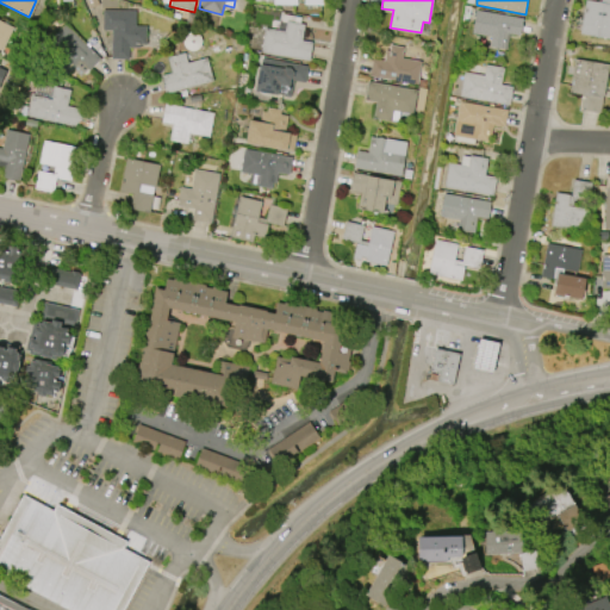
[(609,0),(609,38),(580,35),(585,0),(602,2),(602,0),(609,0)]
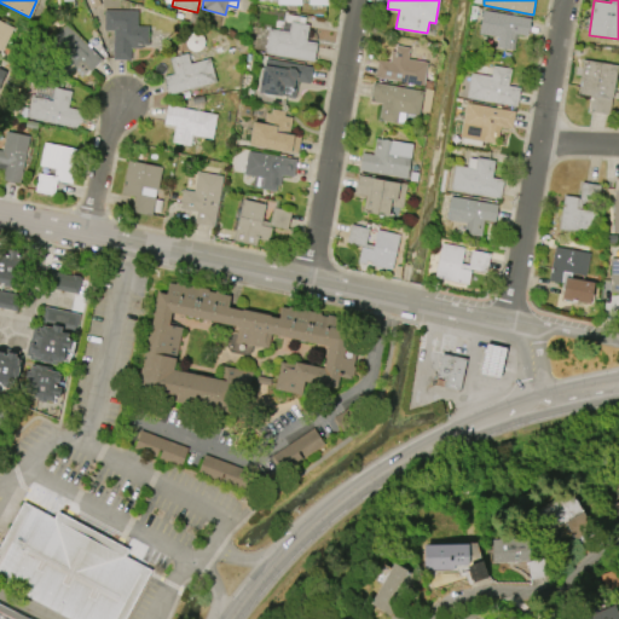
[(105,11),(138,11),(138,25),(149,27),(149,45),(142,45),(142,48),(131,48),(131,59),(114,59),(114,30),(104,30),(105,11)]
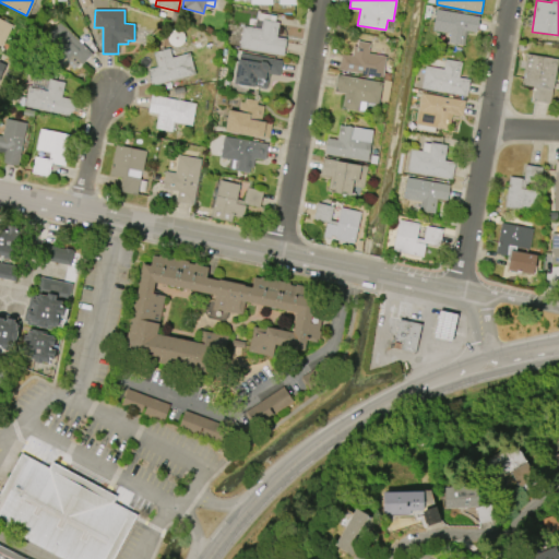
[(437,10),(479,16),(477,33),(466,31),(464,46),(449,44),(451,34),(433,31),(437,10)]
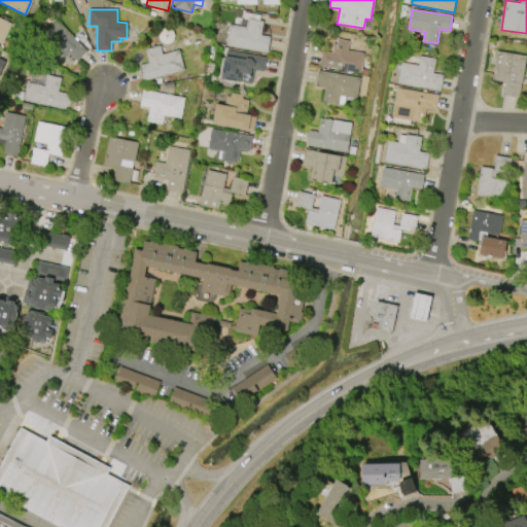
[(268,53),(225,44),(230,24),(246,27),(247,20),(243,19),(244,12),(259,15),(258,21),(264,22),(260,35),(270,37),(268,53)]
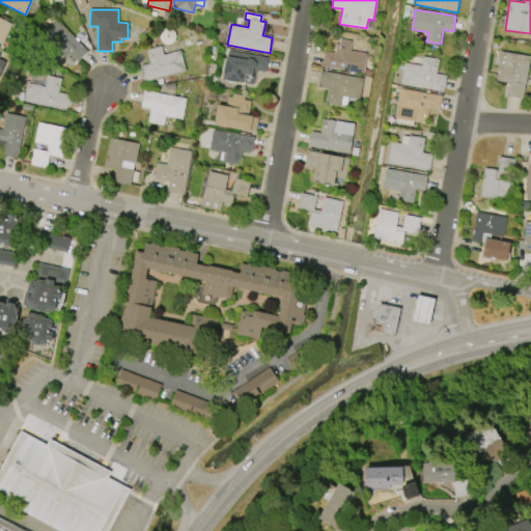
[(0,18),(11,24),(2,45),(0,44),(0,18)]
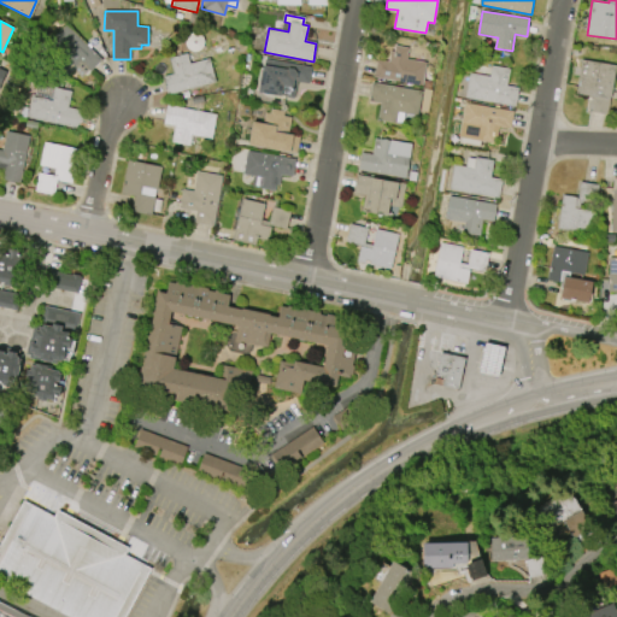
[(66,24),(103,60),(89,74),(80,64),(69,76),(56,64),(64,56),(50,41),(66,24)]
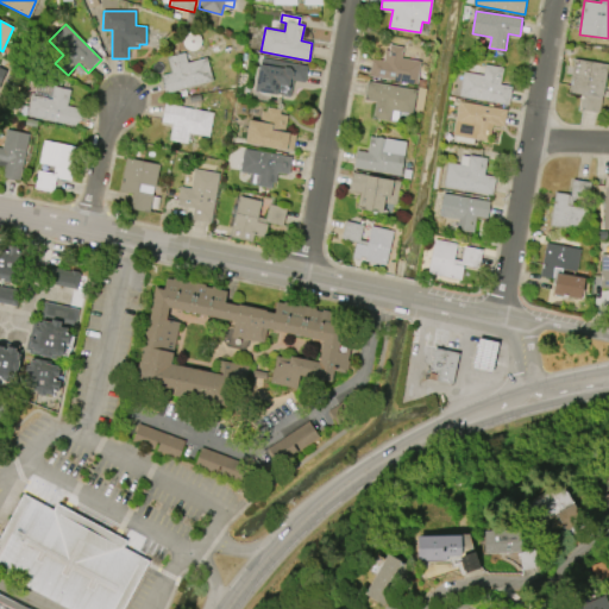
[(416,85),(369,76),(372,60),(383,62),(385,50),(389,50),(390,45),(403,48),(401,58),(421,62),(416,85)]
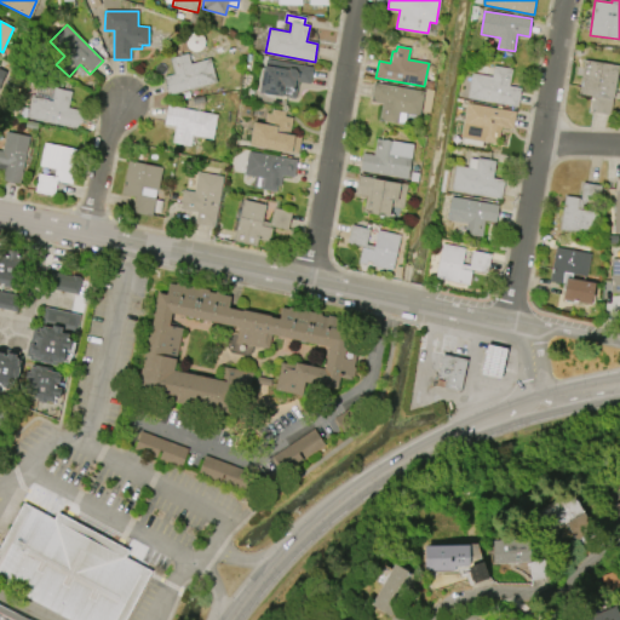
[(222,81),(168,95),(165,78),(174,74),(171,58),(188,53),(190,64),(210,59),(214,78),(220,75),(222,81)]
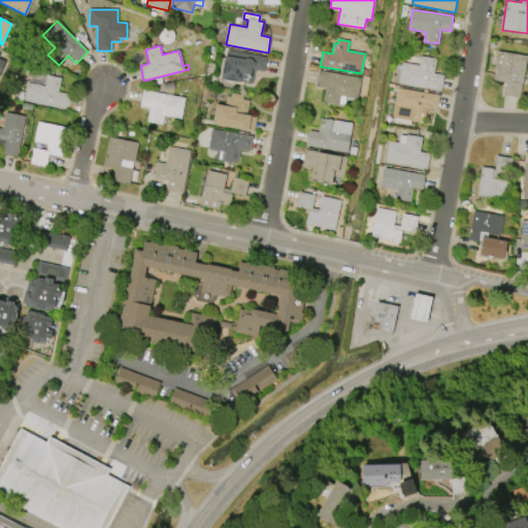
[(227,51),(267,58),(264,72),(254,70),(251,85),(222,78),(227,51)]
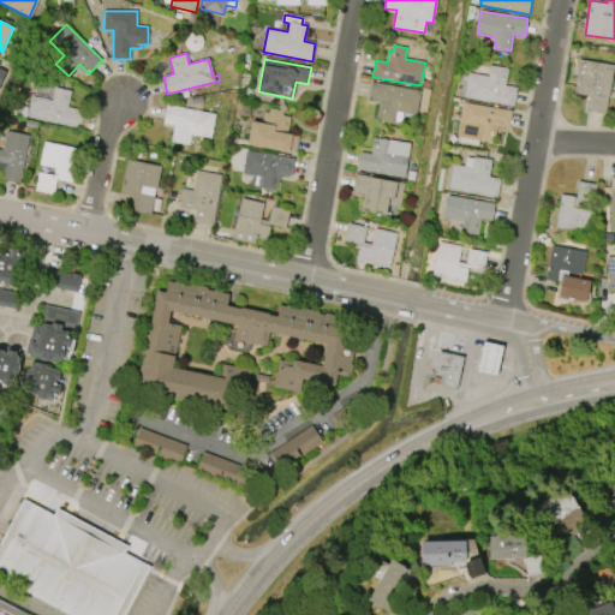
[(614,65),(605,114),(587,111),(590,97),(586,97),(586,95),(574,93),(580,59),(614,65)]
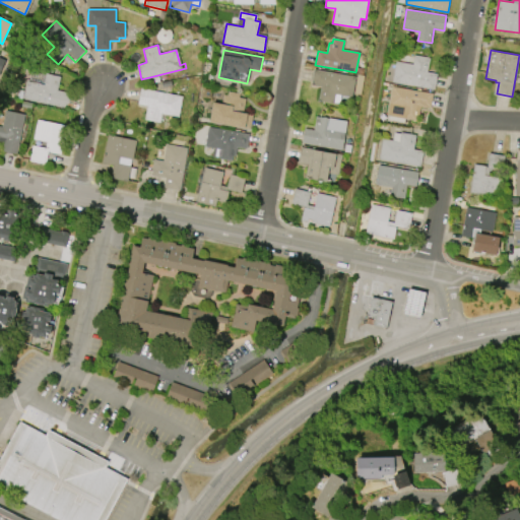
[(435,89),(392,82),(396,61),(413,64),(414,55),(430,58),(428,72),(437,74),(435,89)]
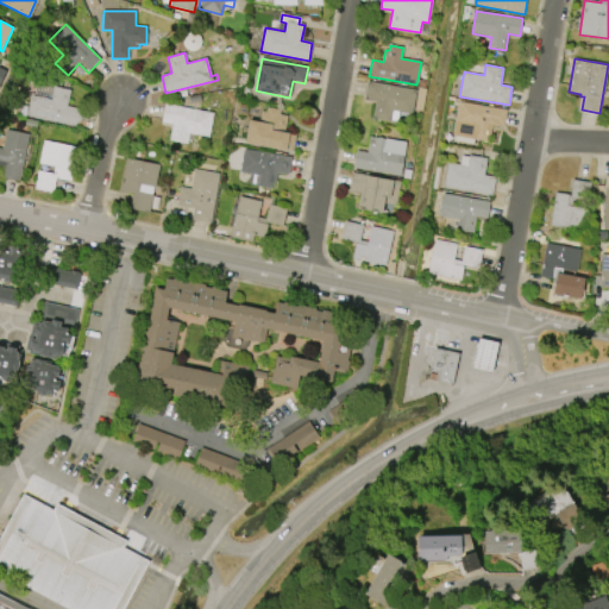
[(75,126),(18,114),(19,105),(29,107),(31,93),(30,92),(32,81),(50,86),(50,81),(55,81),(66,82),(64,89),(71,90),(68,106),(80,108),(75,126)]
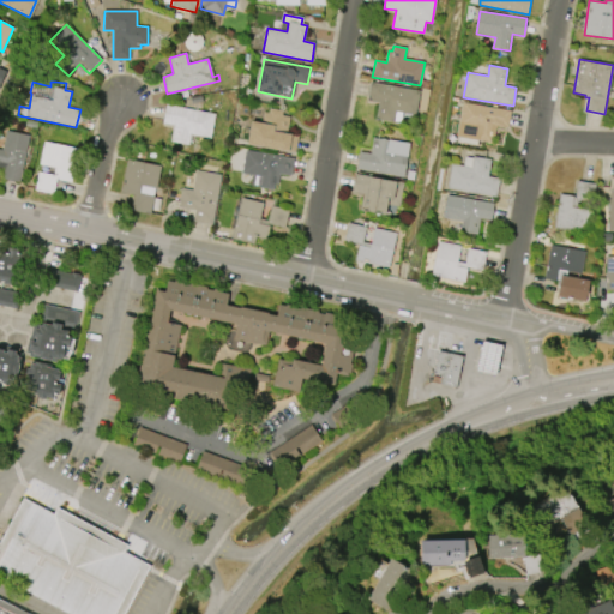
[(371,82),(420,90),(416,115),(402,113),(399,124),(375,120),(379,103),(368,101),(371,82)]
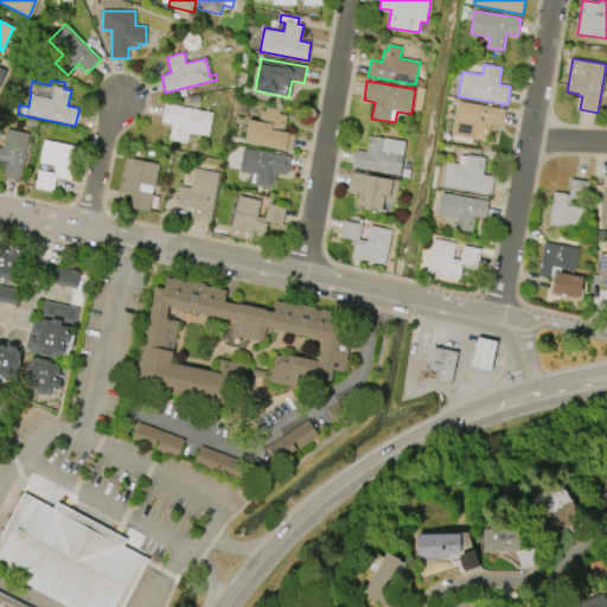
[(458,101),(505,109),(503,127),(490,125),(489,135),(485,134),(484,141),(452,135),(458,101)]
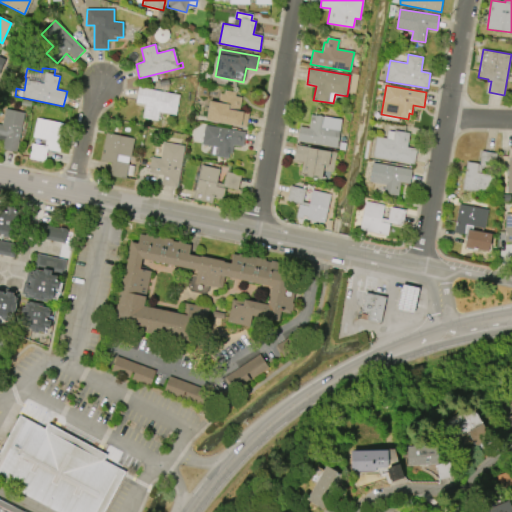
[(140,87),(180,95),(176,115),(159,112),(157,120),(143,117),(145,104),(136,103),(140,87)]
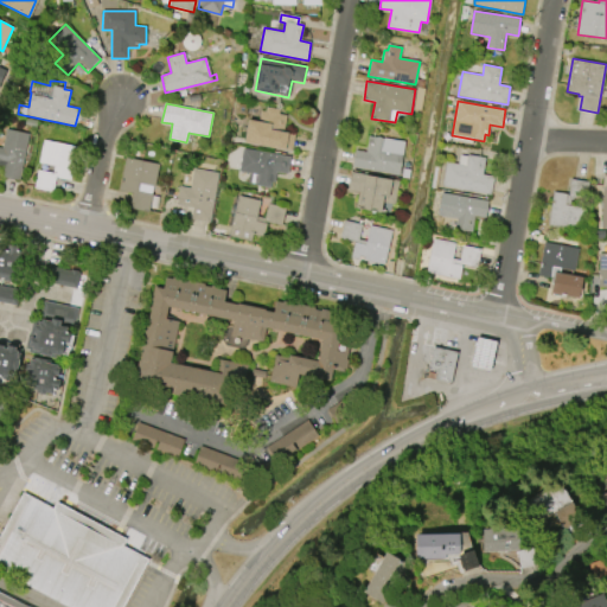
[(246,142),(249,120),(259,122),(261,110),(266,112),(267,107),(280,109),(280,114),(287,115),(283,132),(295,134),(292,152),(246,142)]
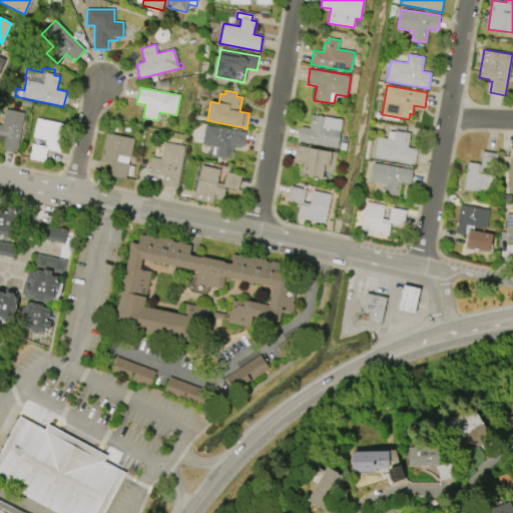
[(24,112),(16,152),(2,149),(4,140),(0,139),(0,124),(2,125),(5,108),(24,112)]
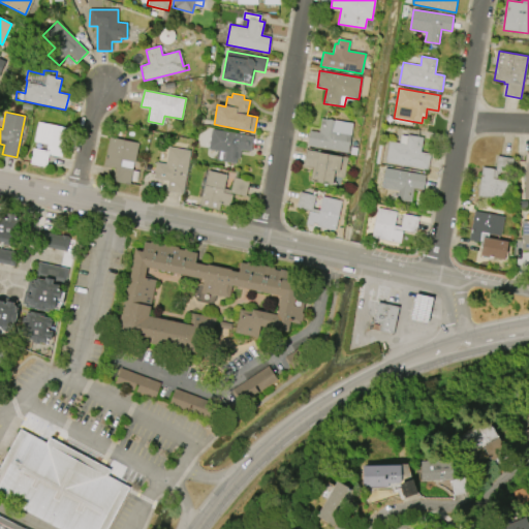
[(348,153),(308,145),(310,130),(319,132),(321,118),(353,124),(348,153)]
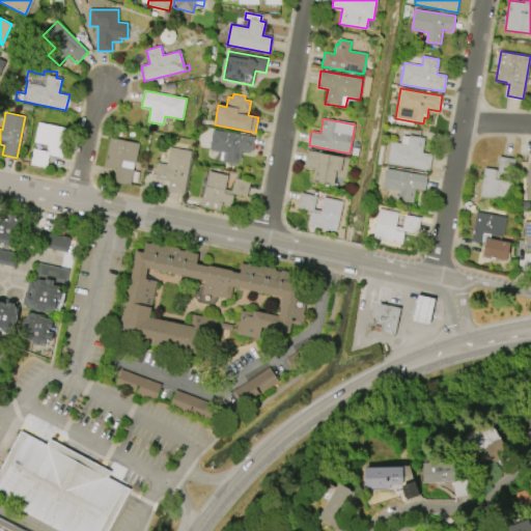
[(38,122),(68,130),(61,158),(50,155),(47,168),(30,164),(34,148),(47,151),(48,145),(34,142),(38,122)]
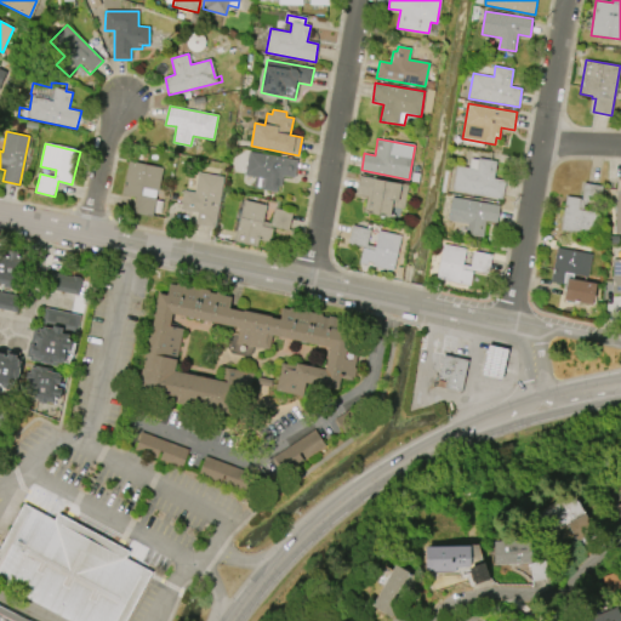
[(249,152),(298,160),(295,177),(283,176),(281,186),(278,186),(277,192),(254,188),(256,177),(245,176),(249,152)]
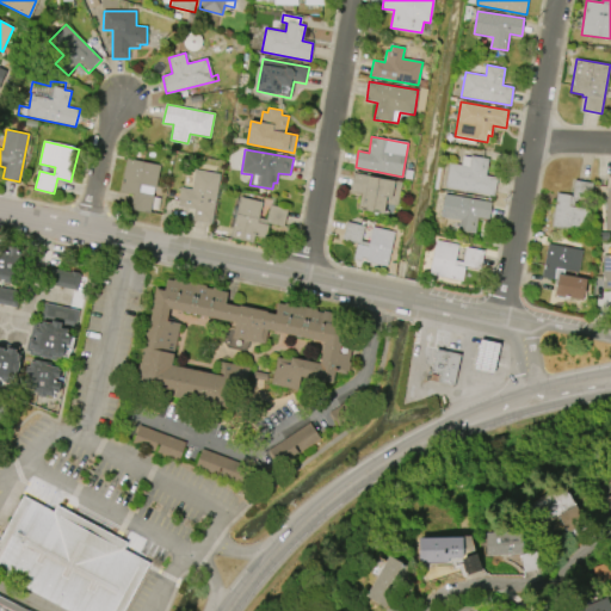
[(494,196),(445,187),(449,164),(462,165),(463,156),(471,158),(471,155),(489,159),(486,176),(498,178),(494,196)]
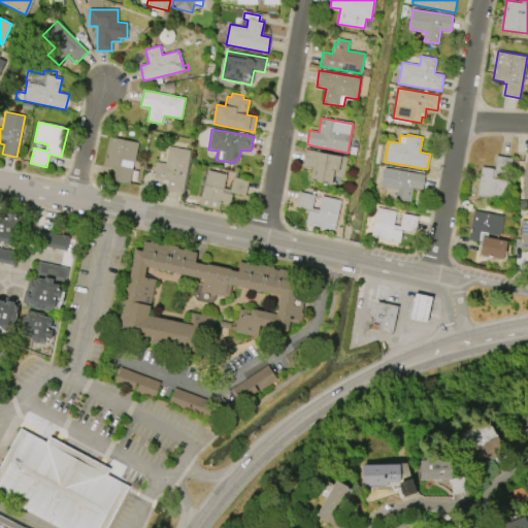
[(103,165),(109,136),(139,143),(135,162),(122,160),(121,166),(133,169),(130,183),(113,178),(116,168),(103,165)]
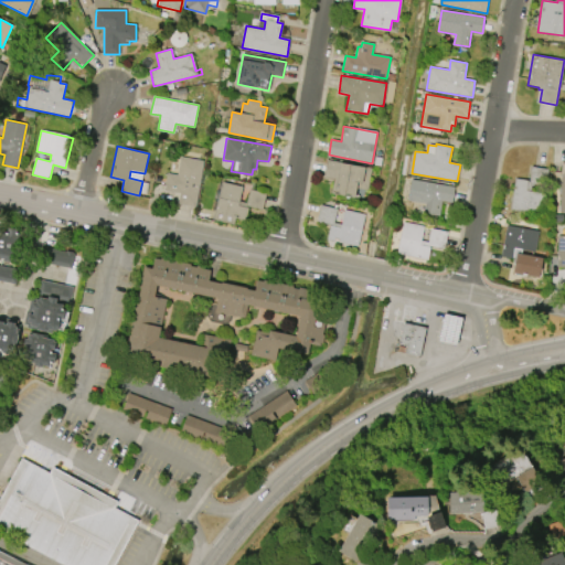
[(203,161),(195,208),(178,204),(180,193),(164,191),(168,173),(178,176),(179,168),(177,170),(173,170),(171,168),(171,164),(173,163),(177,162),(179,166),(181,157),(203,161)]
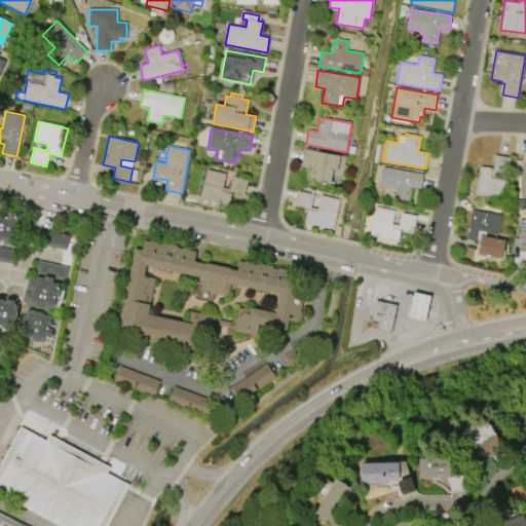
[(305,149),(346,156),(342,177),(332,175),(330,184),(308,180),(310,165),(302,164),(305,149)]
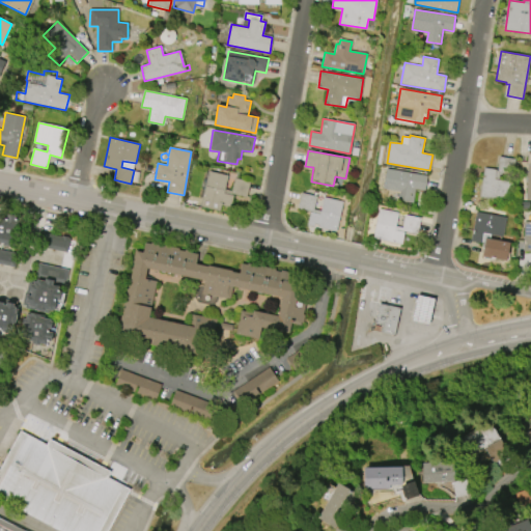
[(509,201),(480,197),(484,168),(496,170),(496,171),(497,171),(500,157),(515,159),(514,163),(518,164),(516,172),(513,172),(513,174),(500,172),(499,179),(512,182),(509,201)]
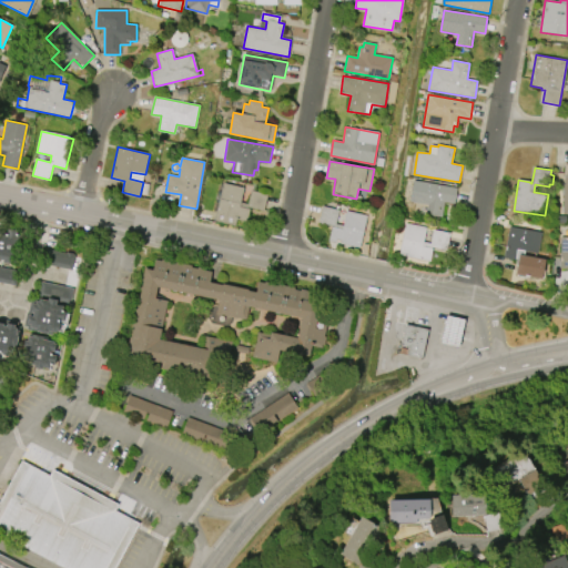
[(414,180),(457,189),(455,204),(444,202),(442,216),(426,214),(427,205),(409,202),(414,180)]
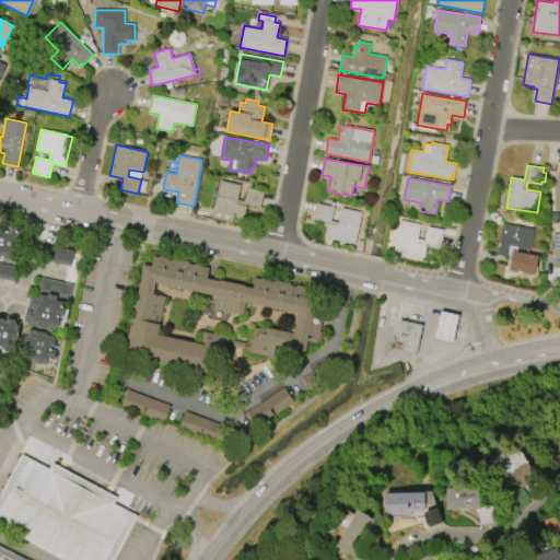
[(232,222),(211,218),(220,181),(241,185),(237,199),(244,200),(247,187),(264,191),(260,208),(247,205),(244,219),(233,217),(232,222)]
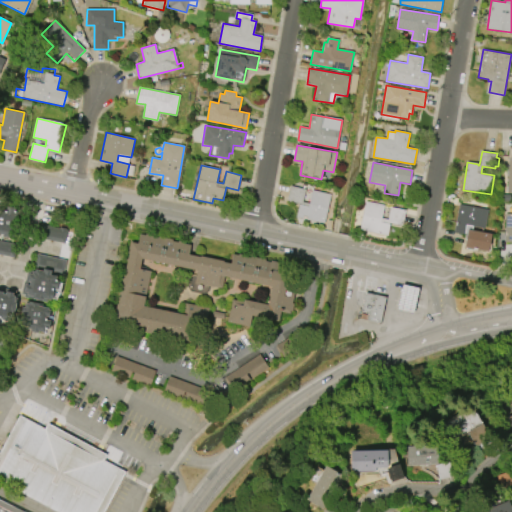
[(324,223),(296,217),(299,204),(287,201),(290,185),(305,189),(303,201),(309,203),(312,190),(330,194),(324,223)]
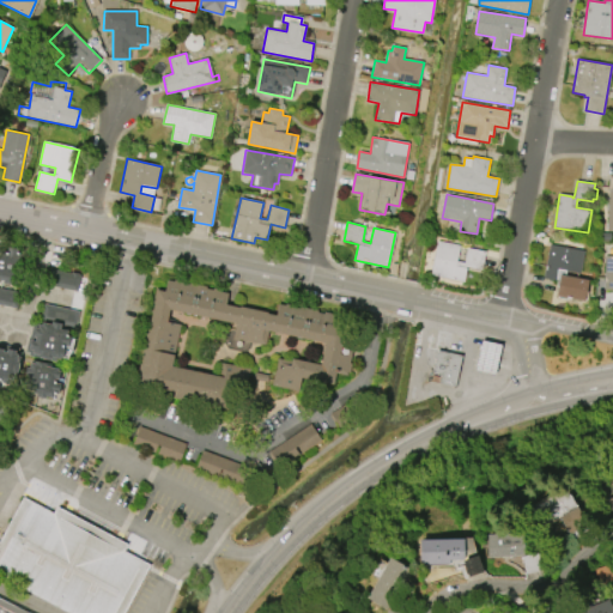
[(463,283),(431,275),(438,241),(460,246),(456,261),(465,262),(468,248),(486,252),(483,269),(467,267),(463,283)]
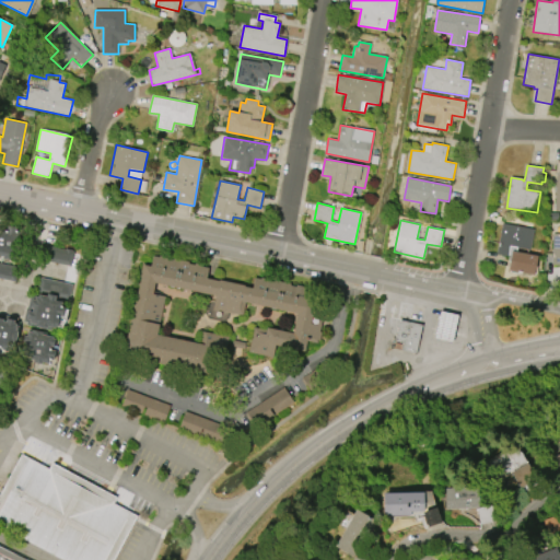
[(537,261),(535,276),(508,270),(510,261),(511,256),(497,254),(503,223),(534,229),(529,249),(517,247),(516,252),(538,256),(537,261)]
